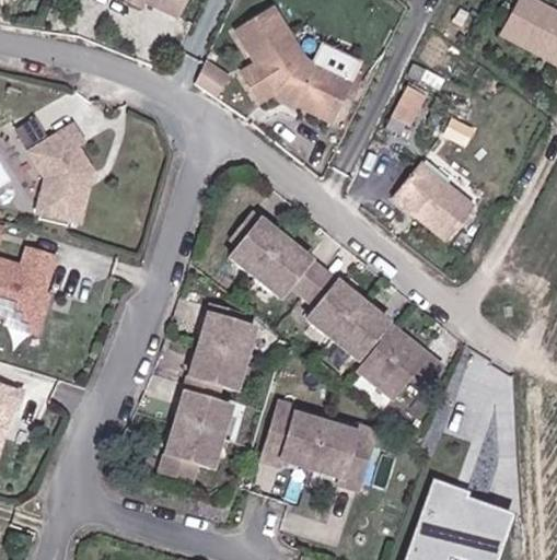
[(183,0),(112,0),(116,2),(137,11),(171,27),(183,0)]
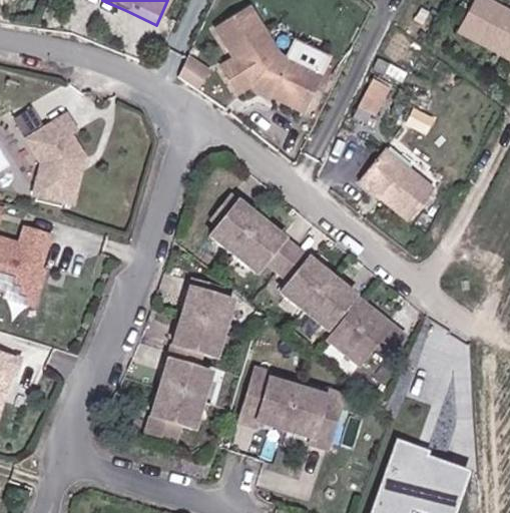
[(509,5),(499,0),(470,0),(458,24),(509,50),(509,5)]
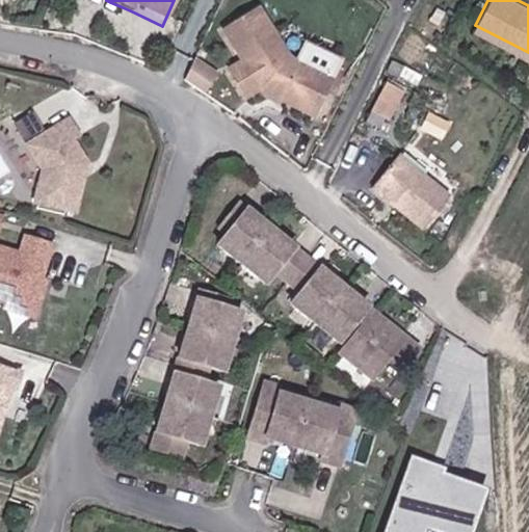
[(127,17),(130,10),(110,2),(107,8),(127,17)]
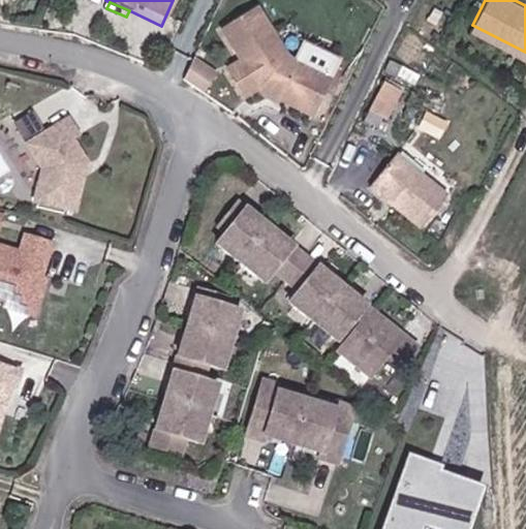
[(255,10),(221,32),(242,63),(228,72),(245,98),(258,91),(270,96),(275,94),(292,107),(312,117),(330,81),(288,60),(255,10)]
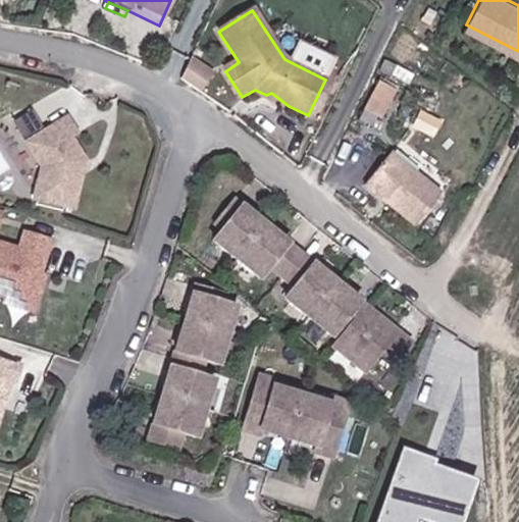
[(189,56),(178,76),(200,88),(210,67),(189,56)]
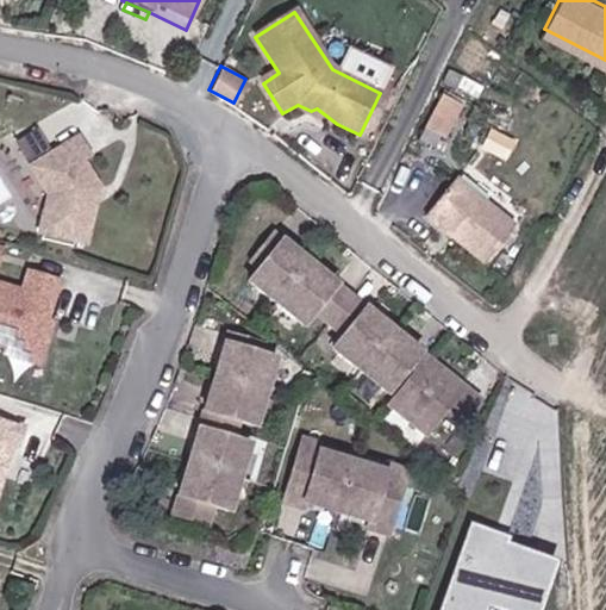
[(458,94),(442,87),(426,119),(443,126),(458,94)]
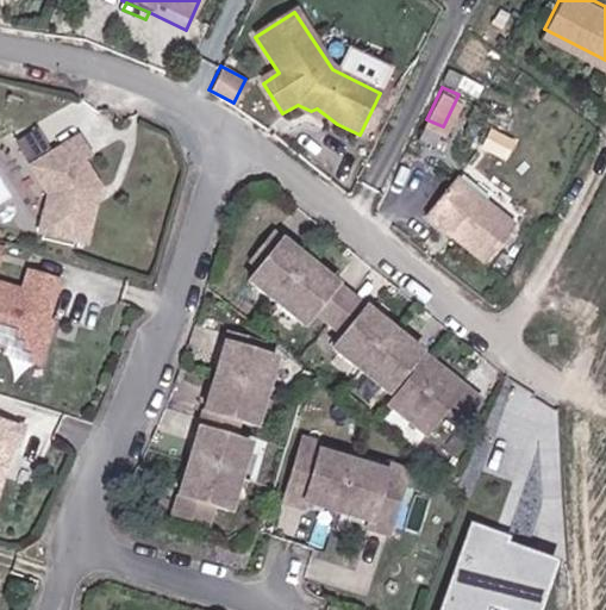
[(91,204),(93,193),(100,188),(86,161),(93,157),(82,138),(35,166),(51,194),(39,231),(86,244),(97,206),(91,204)]
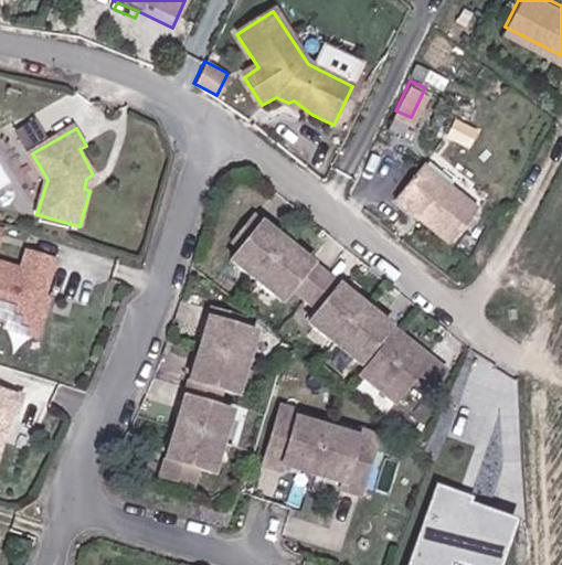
[(399,195),(454,238),(481,203),(426,161),(399,195)]
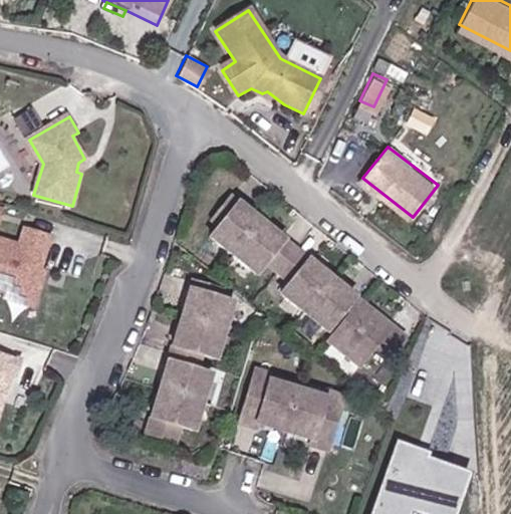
[(413,333),(239,197),(221,220),(227,225),(218,237),(265,273),(274,262),(298,281),(289,292),(335,329),(344,318),(350,322),(337,339),(368,364),(381,346),(395,356),(413,333)]
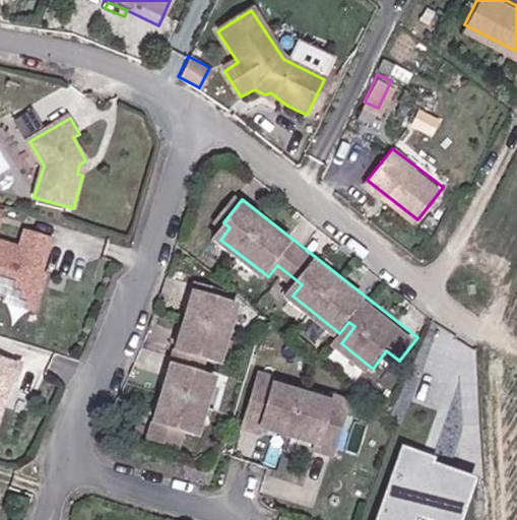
[(38,274),(49,241),(24,232),(18,249),(0,243),(0,294),(4,296),(27,304),(38,274)]
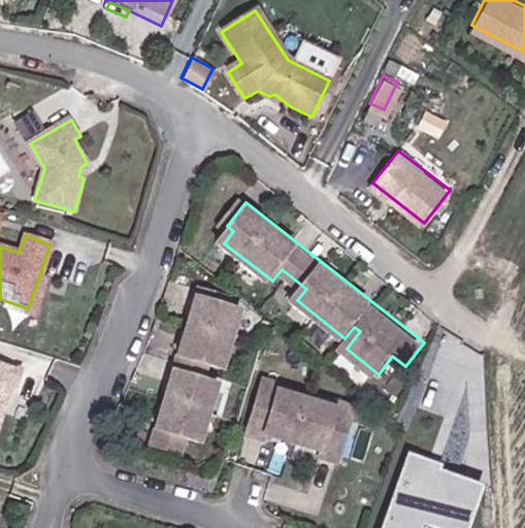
[(32,316),(43,279),(38,278),(28,308),(4,300),(3,306),(32,316)]
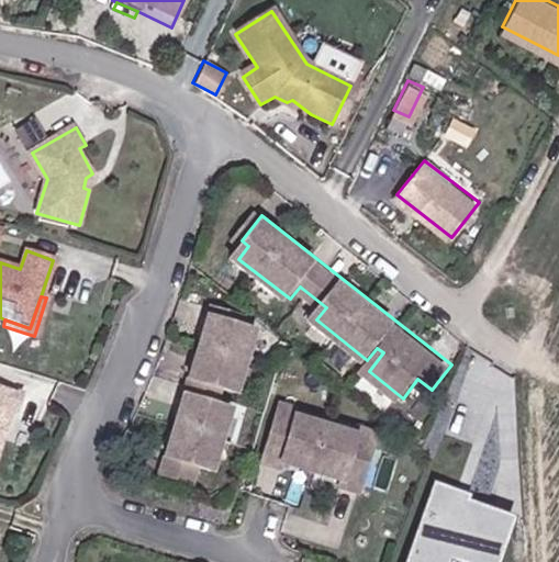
[(237,394),(260,334),(245,328),(248,321),(219,308),(157,472),(188,483),(194,467),(210,472),(232,412),(216,406),(223,389),(237,394)]
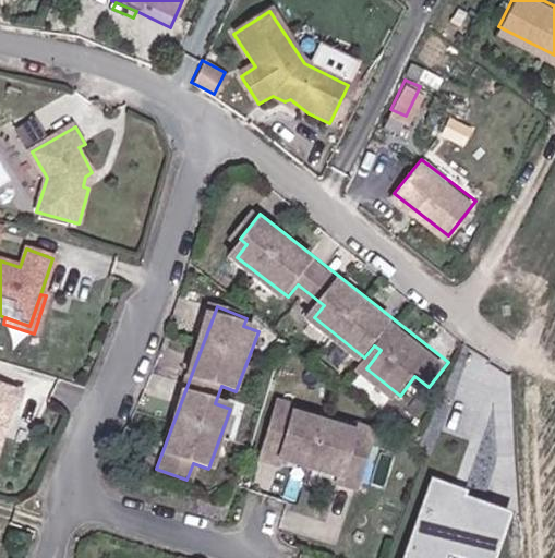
[(0,419),(5,402),(11,404),(16,388),(0,381),(0,419)]
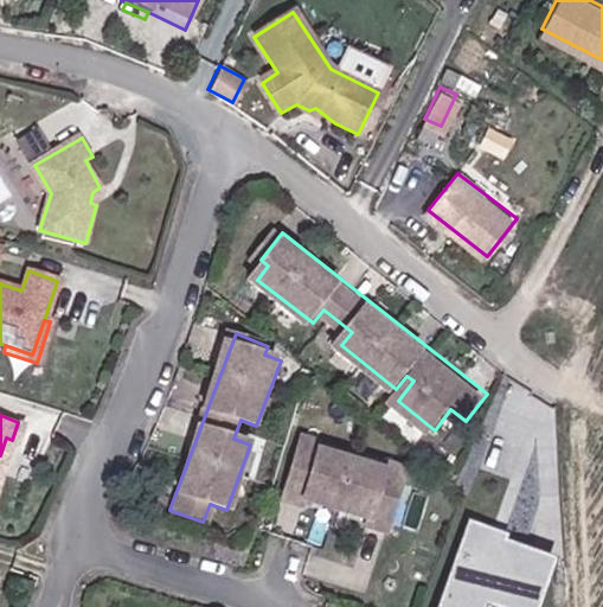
[(383,541),(406,478),(387,472),(385,478),(321,455),(324,448),(305,441),(282,503),(301,511),(303,504),(367,528),(364,534),(383,541)]
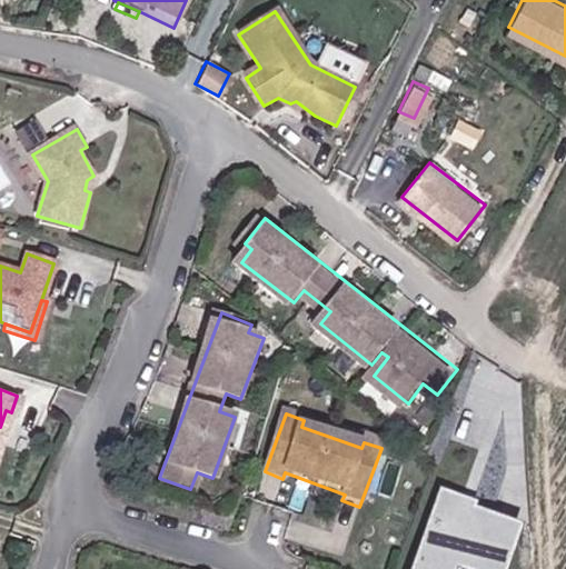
[(440,492),(407,568),(437,568),(444,553),(480,568),(495,568),(513,529),(468,510),(467,513),(456,509),(460,500),(440,492)]
